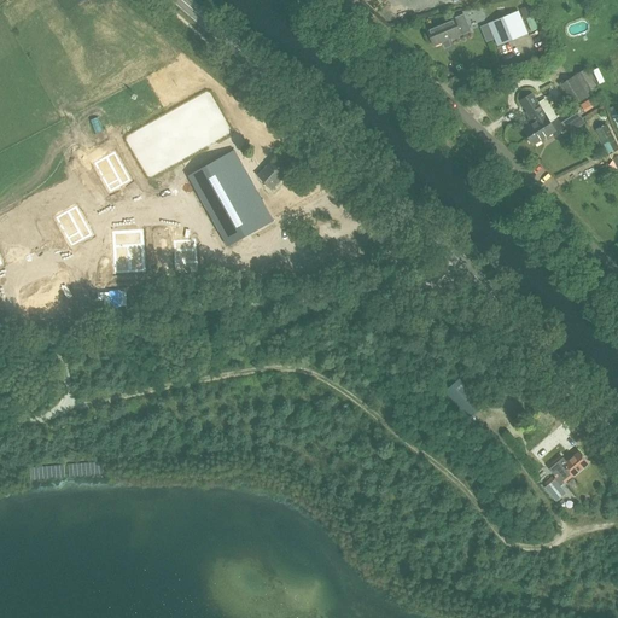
[(524,19),(534,15),(530,5),(519,9),(524,19)]
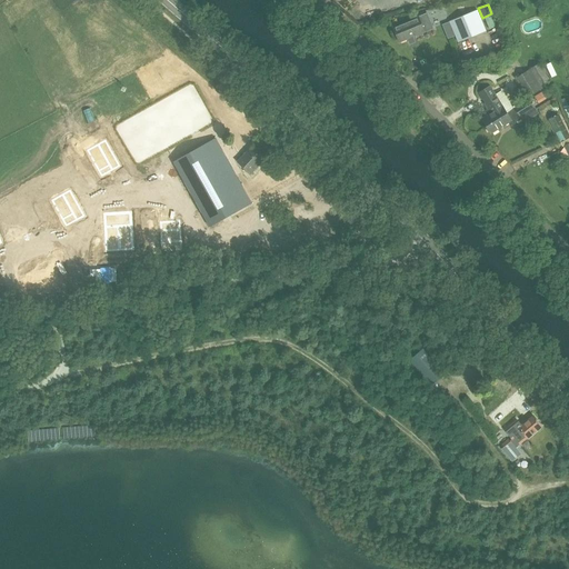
[(478,11),(449,22),(457,43),(486,31),(480,18),(478,11)]
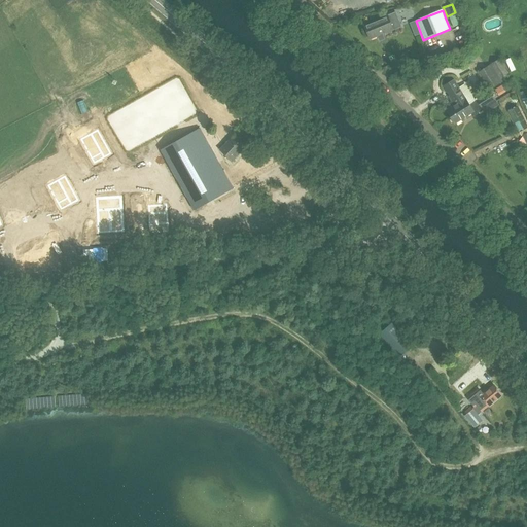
[(395,12),(365,25),(363,26),(370,40),(401,26),(395,12)]
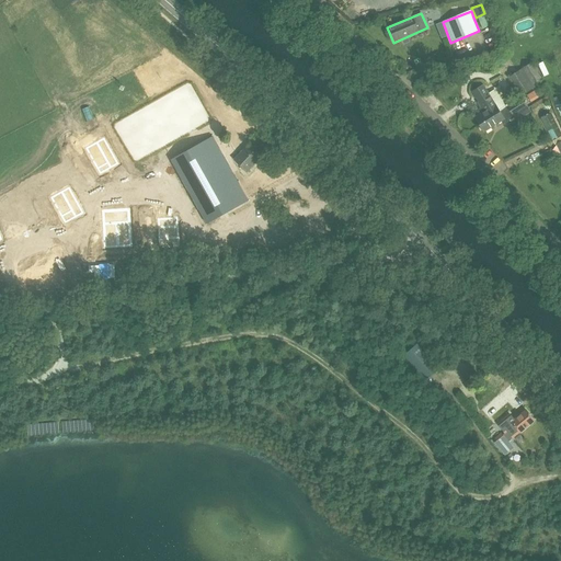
[(508,76),(522,95),(535,88),(533,83),(540,78),(530,63),(508,76)]
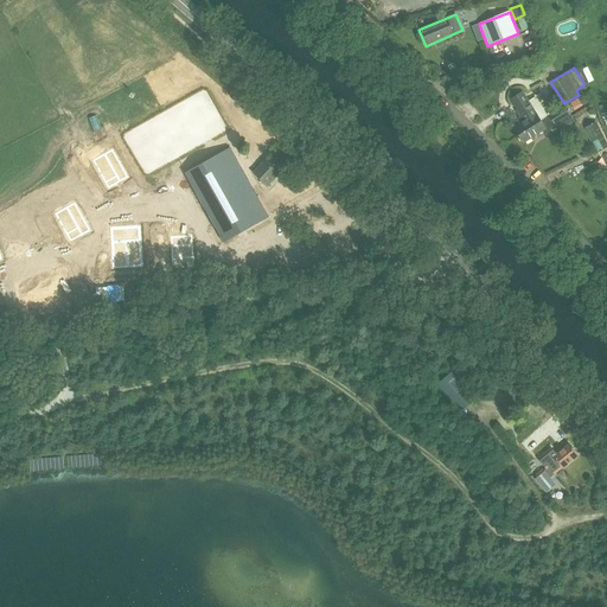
[(513,126),(519,134),(541,120),(528,101),(522,91),(510,98),(524,120),(513,126)]
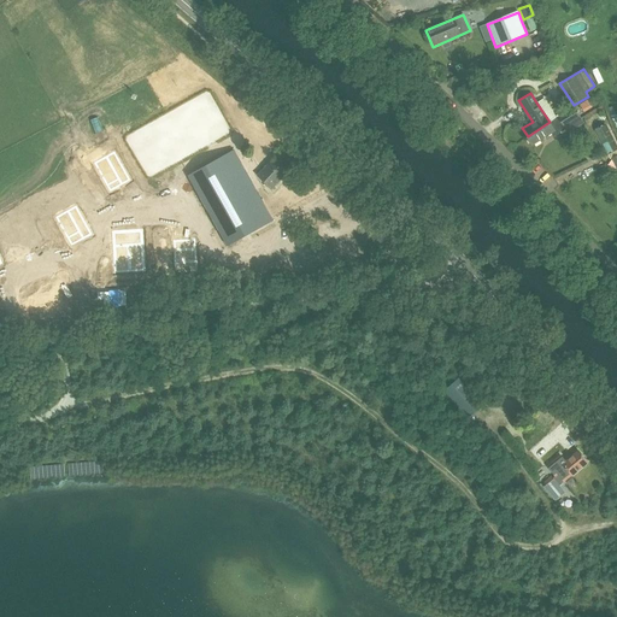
[(550,122),(528,136),(533,145),(551,133),(553,136),(565,129),(563,124),(580,115),(574,106),(550,122)]
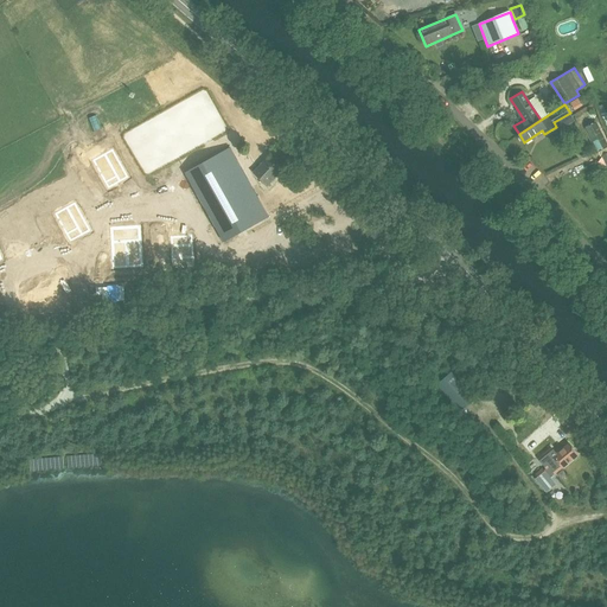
[(606,144),(596,123),(585,129),(595,152),(606,146),(606,144)]
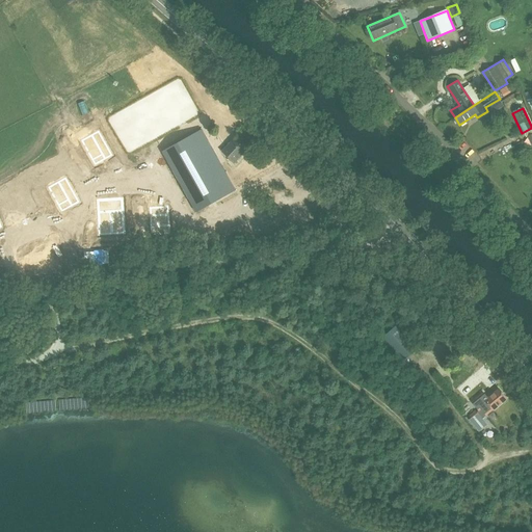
[(195,212),(235,190),(202,130),(162,152),(195,212)]
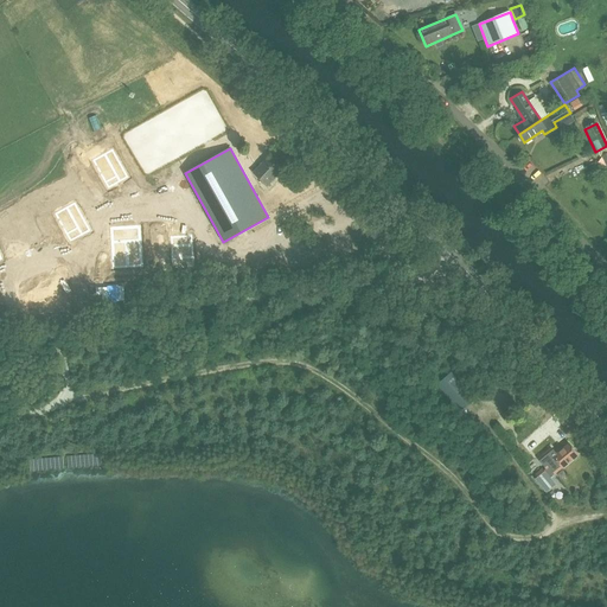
[(128,177),(113,149),(93,160),(108,189),(128,177)]
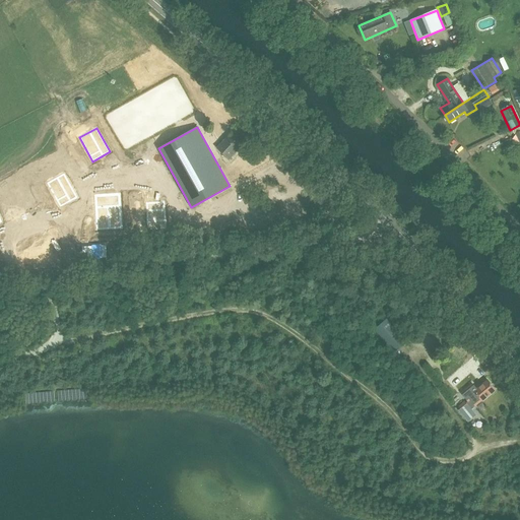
[(77,198),(64,174),(48,184),(61,207),(77,198)]
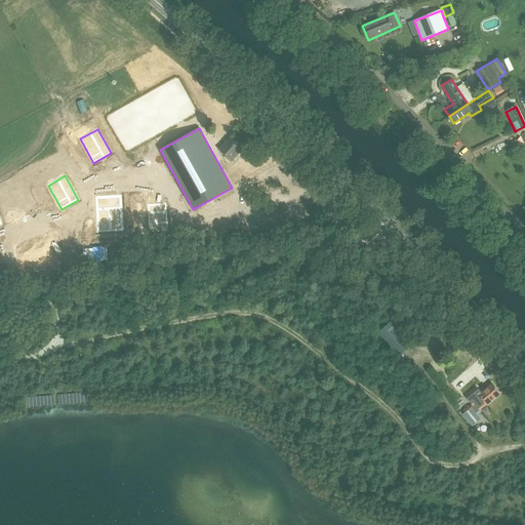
[(96,198),(98,232),(123,231),(121,196),(96,198)]
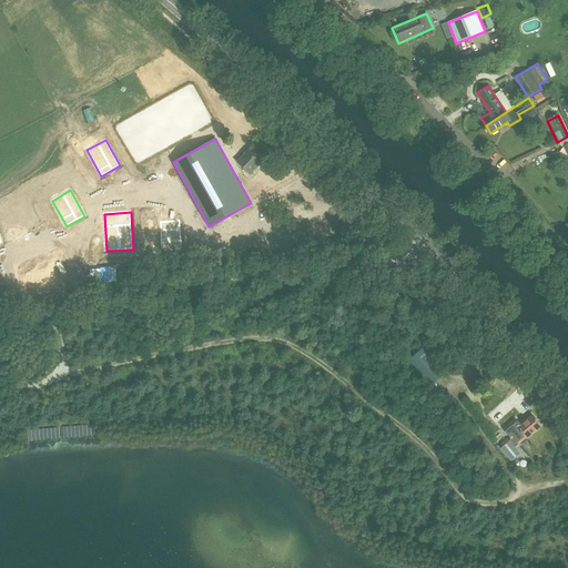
[(180,221),(160,222),(162,251),(181,250),(180,221)]
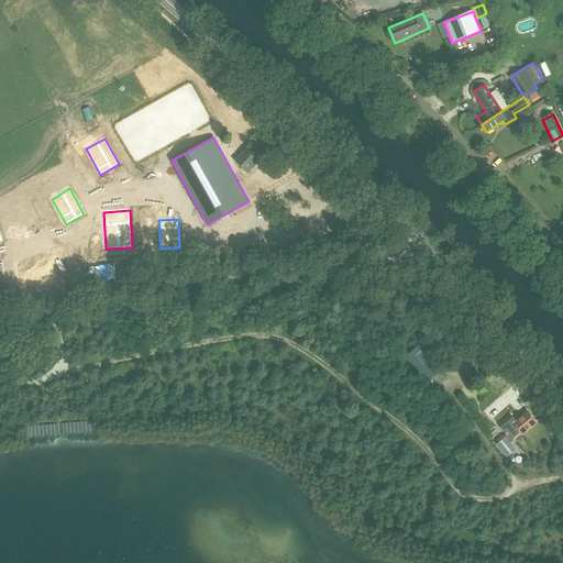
[(431,351),(438,345),(429,335),(422,341),(431,351)]
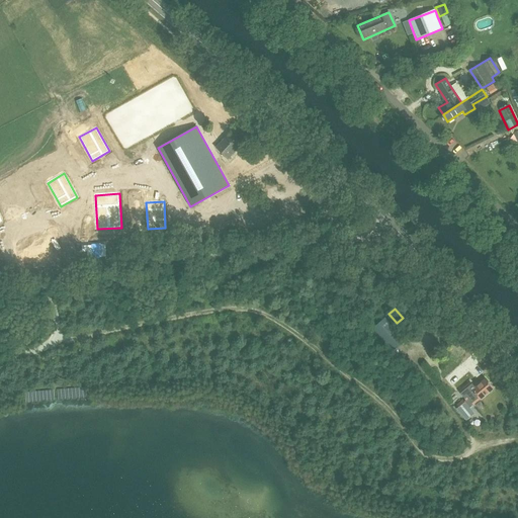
[(406,338),(385,316),(373,327),(394,349),(406,338)]
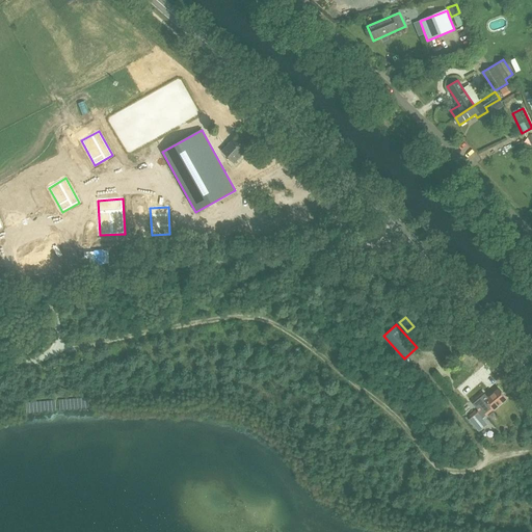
[(457,389),(461,394),(472,386),(467,380),(457,389)]
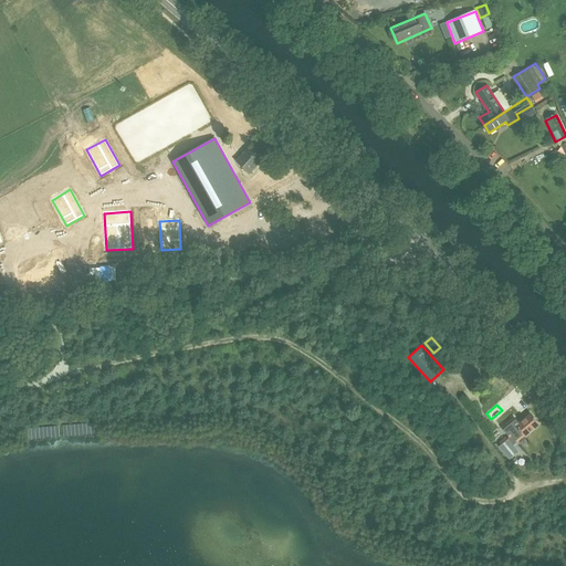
[(517,441),(538,423),(530,413),(519,423),(514,417),(502,427),(510,437),(512,435),(517,441)]
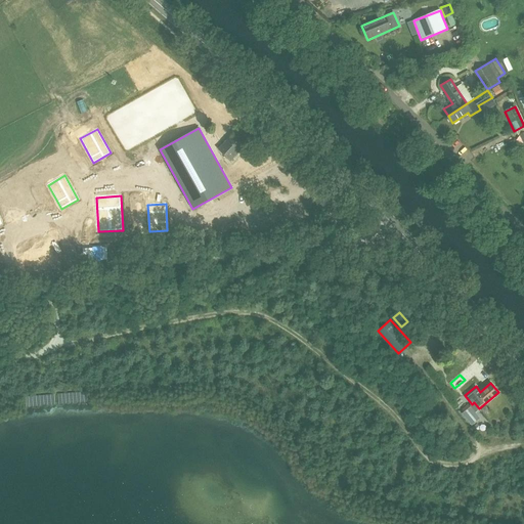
[(466,415),(473,409),(468,405),(462,409),(466,415)]
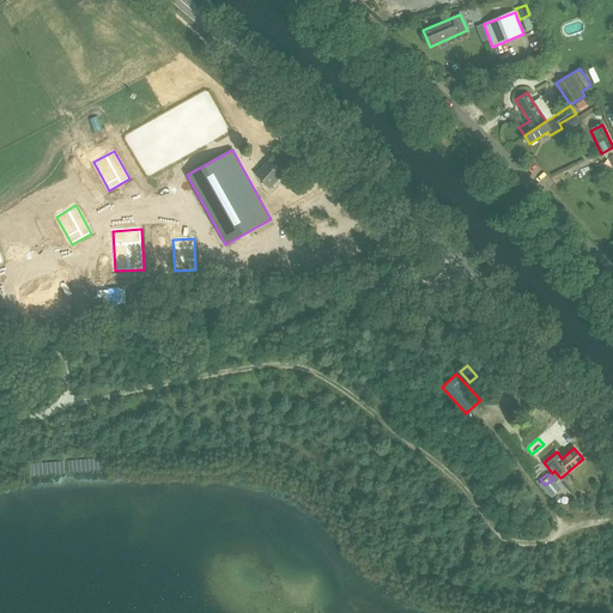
[(560,489),(553,479),(544,487),(551,497),(560,489)]
